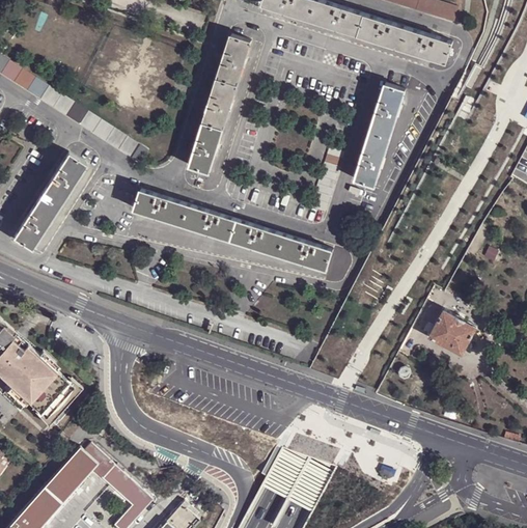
[(261,0),(260,4),(443,62),(449,42),(314,0),(261,0)]
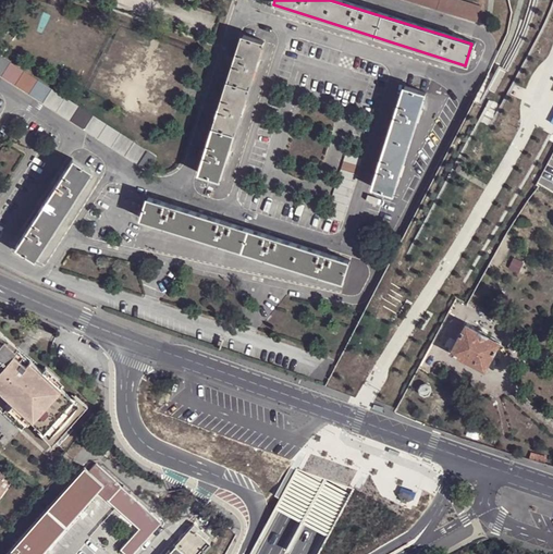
[(452,0),(400,0),(472,23),(478,8),(452,0)]
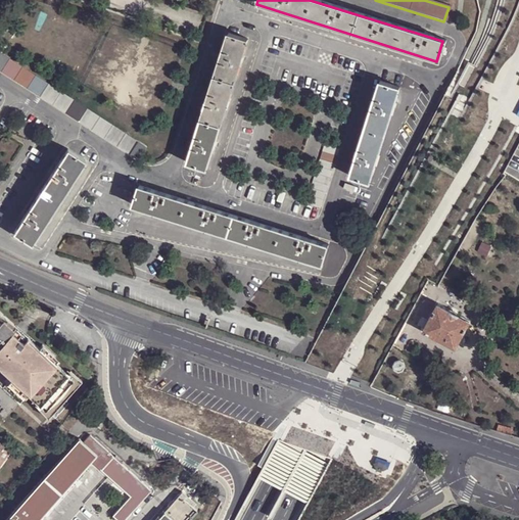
[(226,35),(185,164),(204,171),(218,128),(233,81),(244,41),(226,35)]
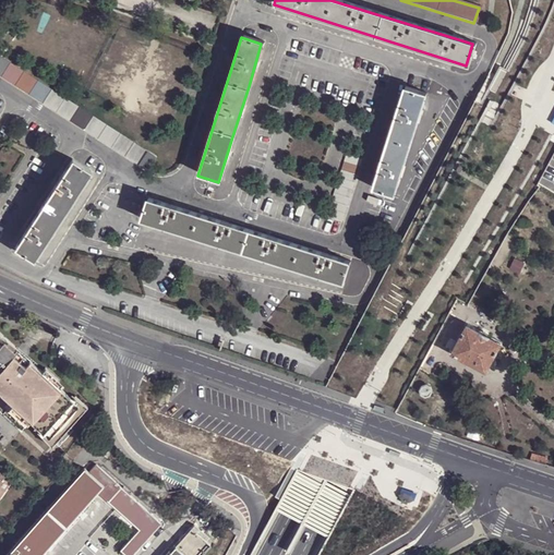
[(0,80),(137,167),(146,154),(0,60),(0,80)]
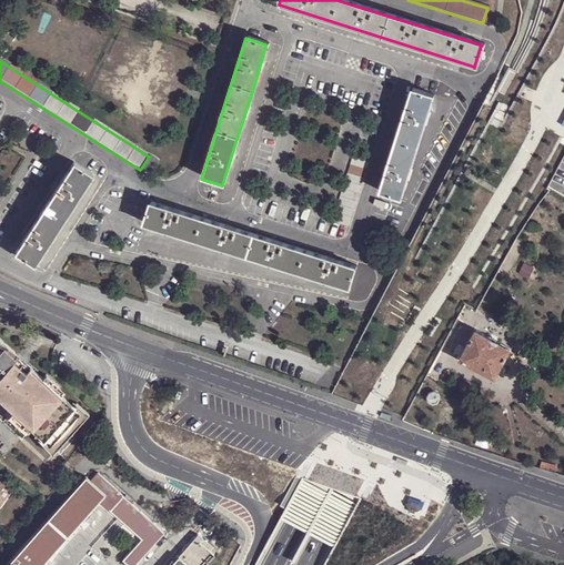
[(376,193),(399,200),(416,142),(431,97),(410,90),(376,193)]
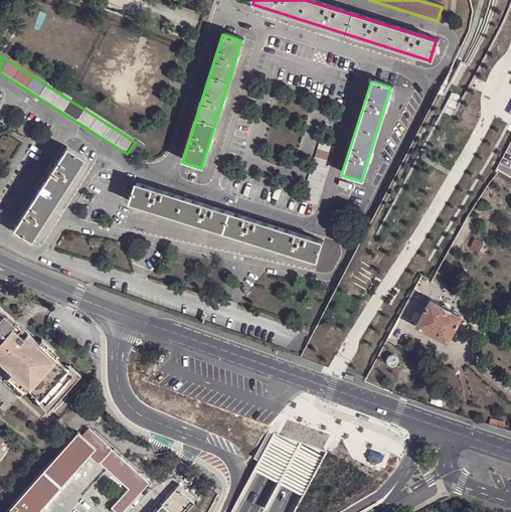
[(135,142),(127,154),(134,159),(142,147),(135,142)]
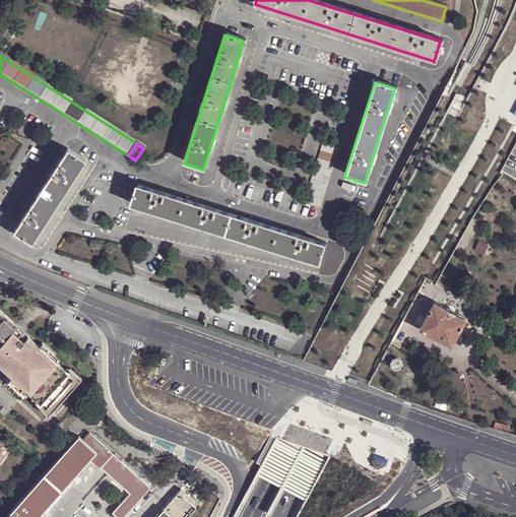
[(332,150),(319,146),(300,204),(313,209),(332,150)]
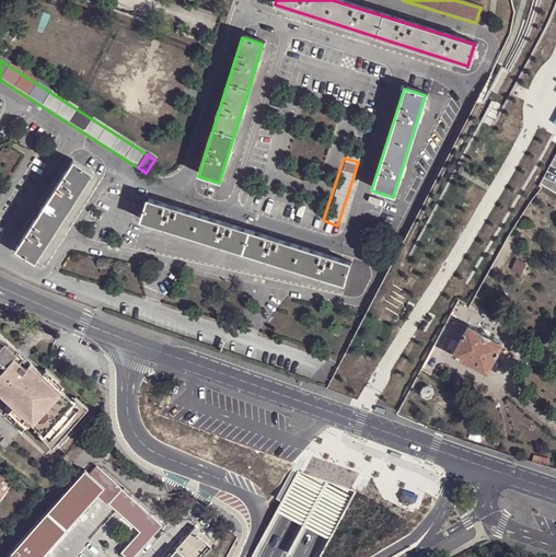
[(71,162),(14,253),(32,265),(62,217),(90,174),(71,162)]
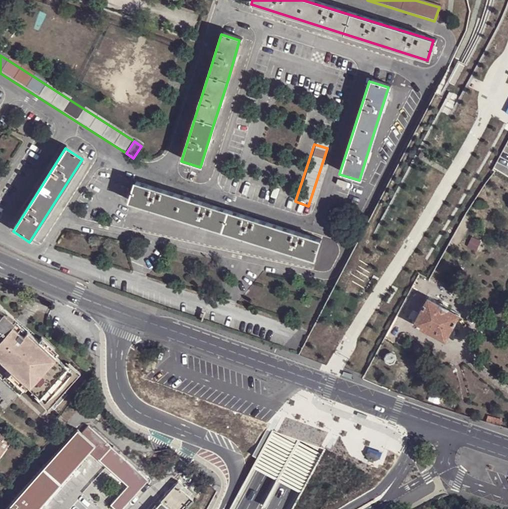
[(134,184),(128,204),(180,220),(224,234),(264,246),(312,261),(317,241),(134,184)]
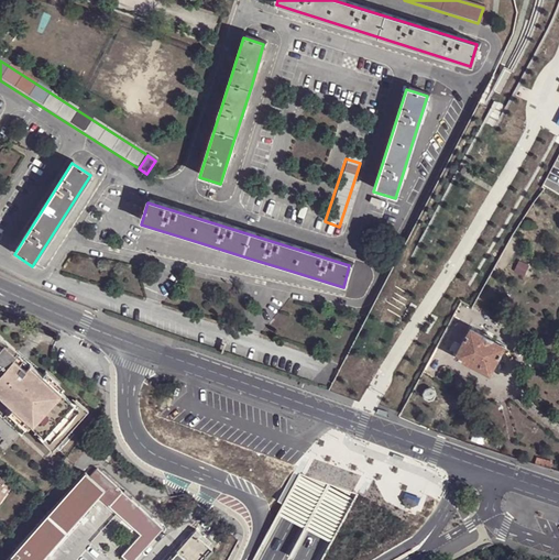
[(485,377),(502,348),(468,329),(451,359),(485,377)]
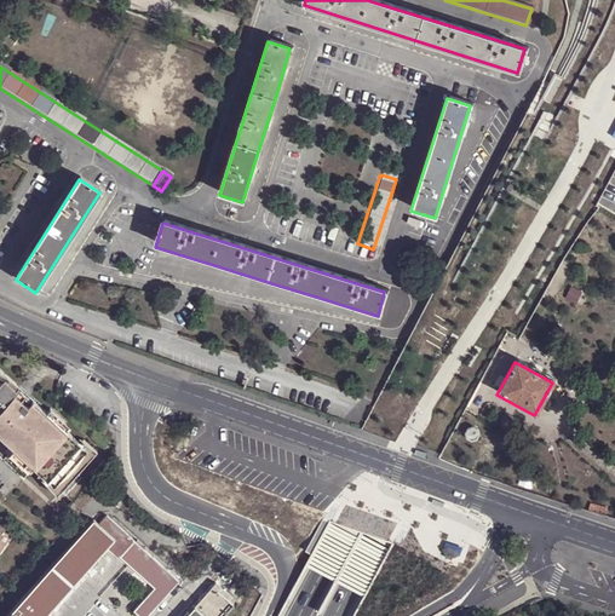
[(13,391),(0,378),(0,443),(9,452),(41,415),(23,399),(22,399),(19,399),(18,399),(18,401),(11,393),(13,391)]
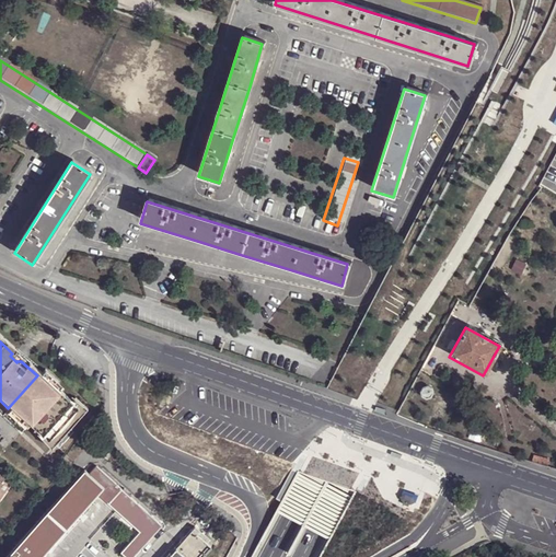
[(67,403),(37,375),(8,408),(25,424),(37,434),(49,447),(60,434),(79,415),(67,403)]
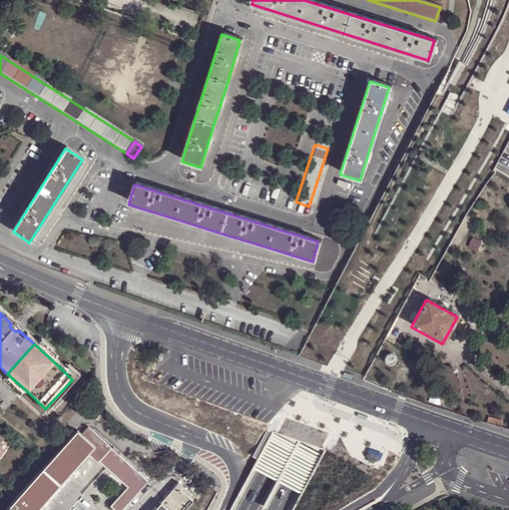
[(392,357),(388,354),(384,356),(382,360),(384,365),(388,367),(391,365),(394,361),(392,357)]
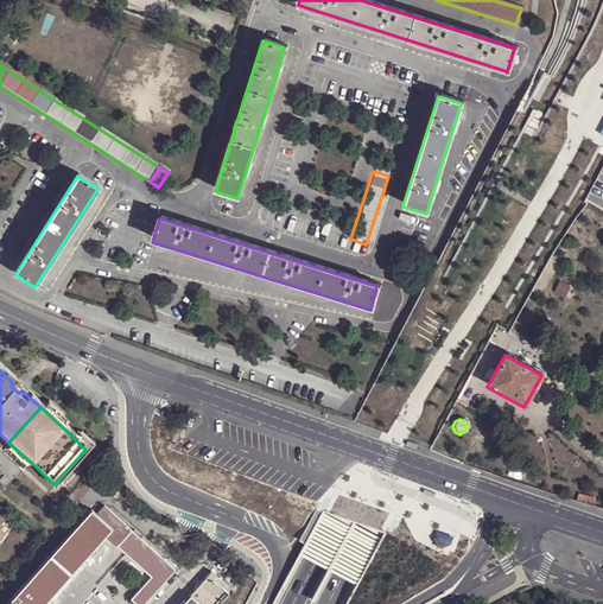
[(89,445),(76,433),(73,437),(86,450),(89,445)]
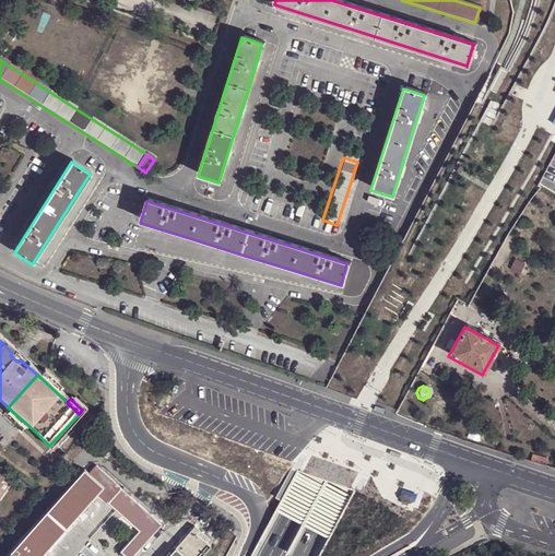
[(0,418),(15,433),(25,423),(8,407),(0,400),(0,418)]
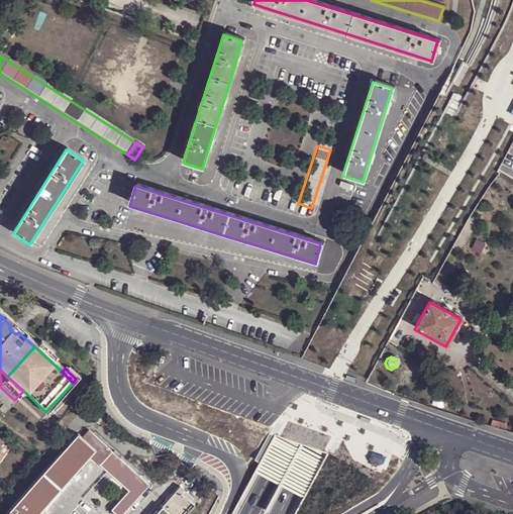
[(34,401),(31,404),(42,415),(45,412),(34,401)]
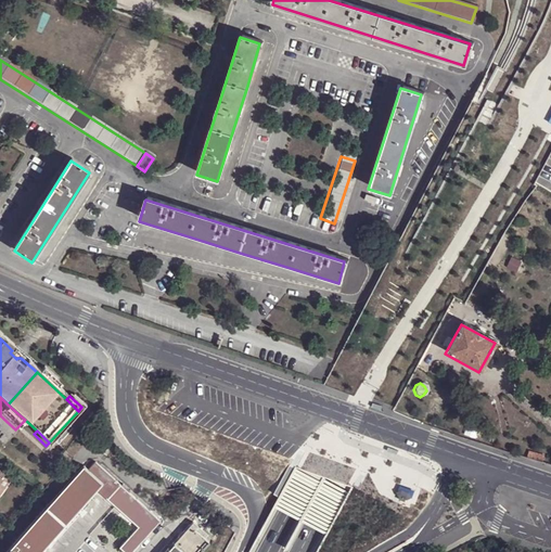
[(64,434),(60,431),(49,443),(53,446),(64,434)]
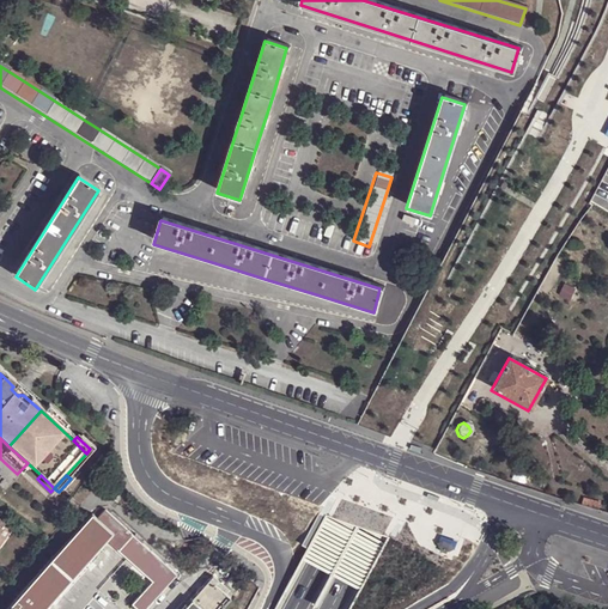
[(102,512),(93,521),(111,536),(104,544),(115,553),(129,539),(102,512)]
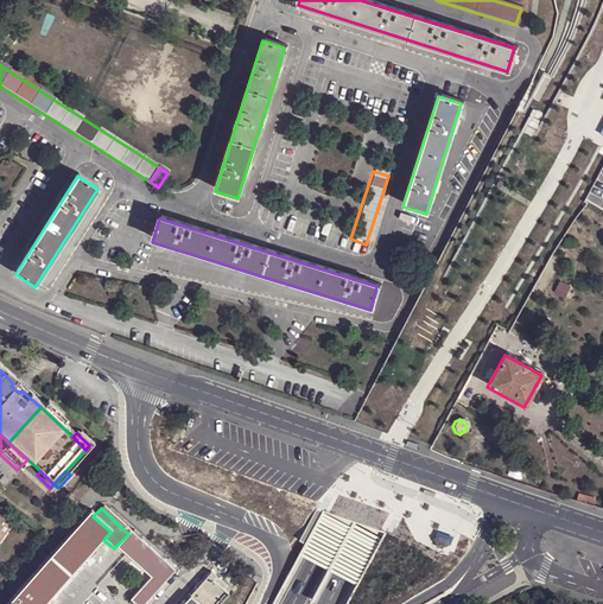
[(46,603),(103,540),(110,532),(93,516),(88,513),(10,603),(46,603)]
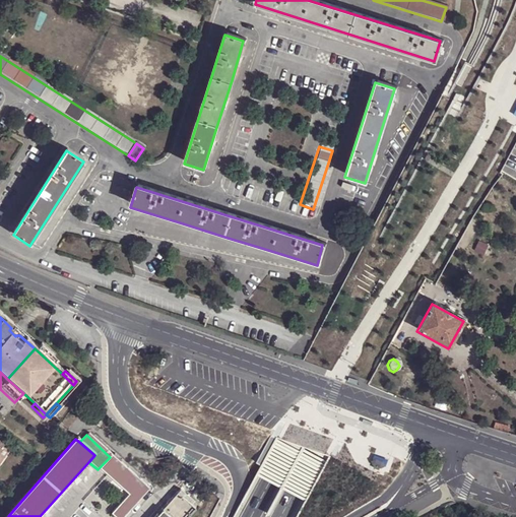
[(124,516),(147,490),(110,457),(98,469),(127,496),(110,516),(124,516)]
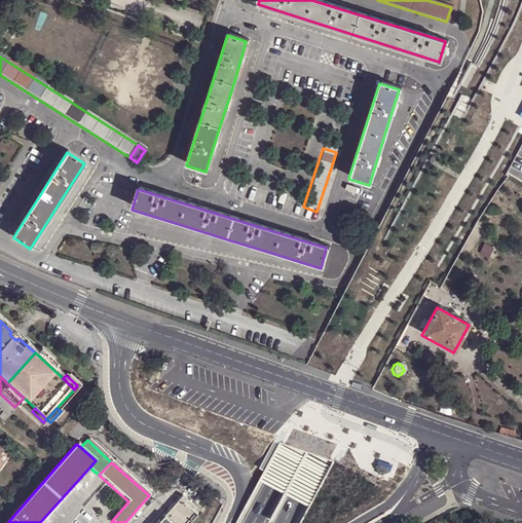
[(375,462),(373,468),(374,473),(381,476),(386,475),(388,468),(375,462)]
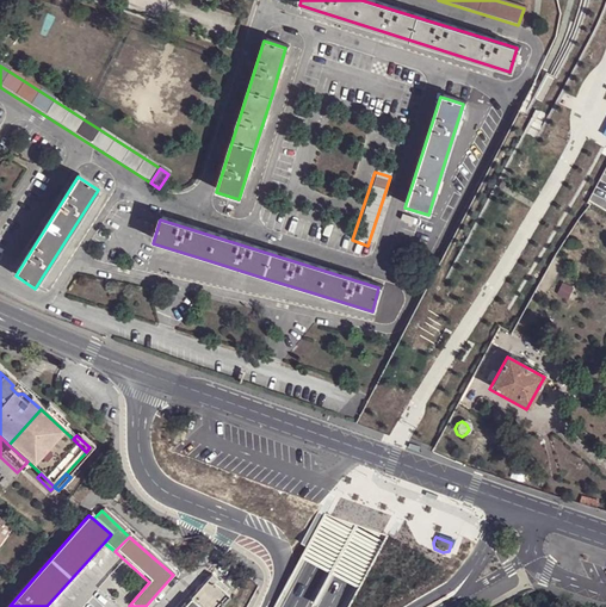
[(220,606),(227,600),(222,596),(211,586),(204,580),(187,599),(196,606),(220,606)]
